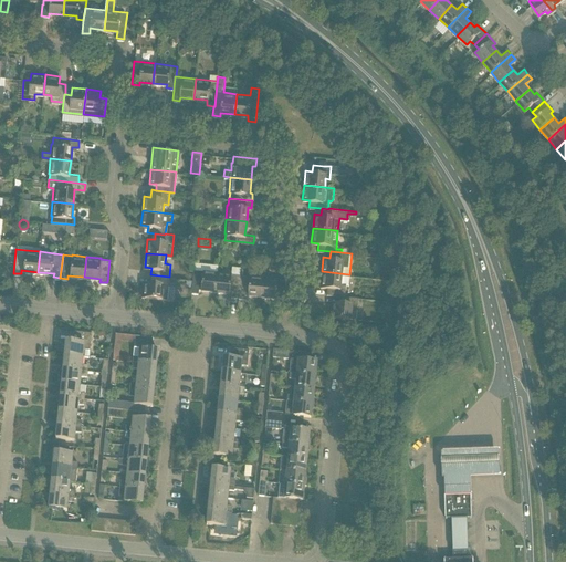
[(191,285),(191,291),(198,292),(198,289),(199,288),(201,288),(201,289),(215,291),(217,270),(218,263),(194,260),(194,269),(192,279),(191,285)]
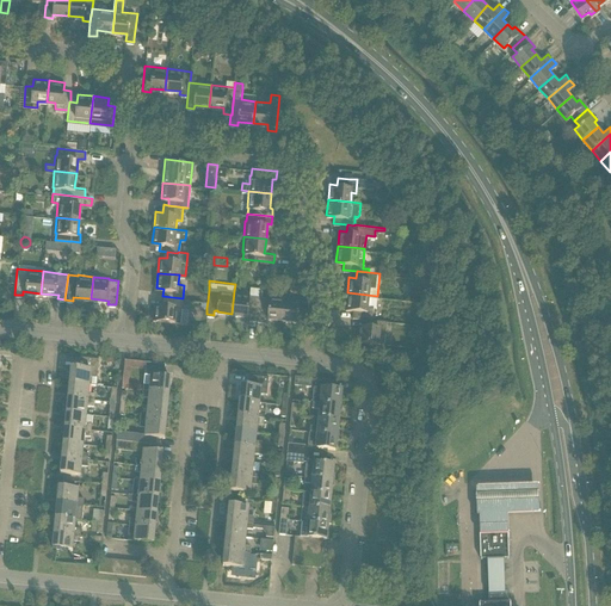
[(418,298),(419,290),(408,289),(407,297),(418,298)]
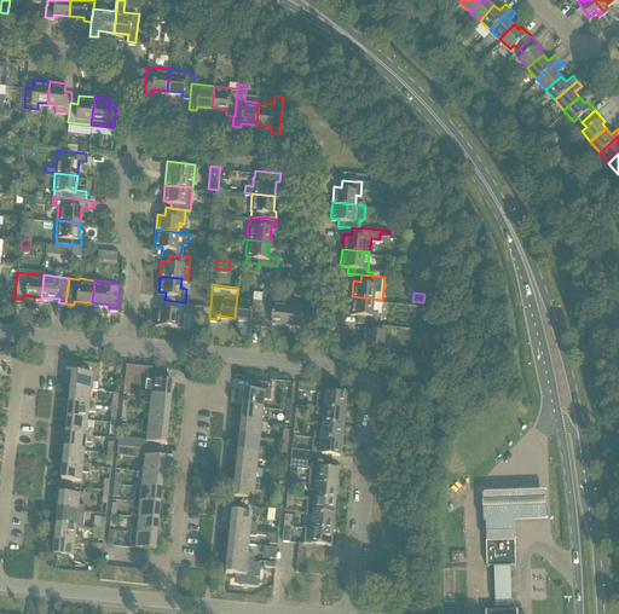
[(237,295),(235,318),(250,319),(250,318),(253,318),(253,319),(253,323),(260,324),(262,299),(253,297),(253,296),(237,295)]
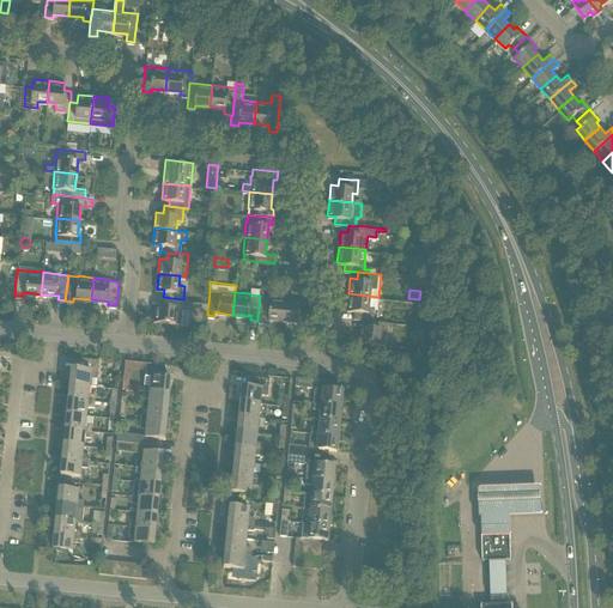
[(349,293),(346,309),(354,310),(353,317),(368,318),(374,320),(374,318),(374,316),(375,306),(377,306),(378,297),(349,293)]
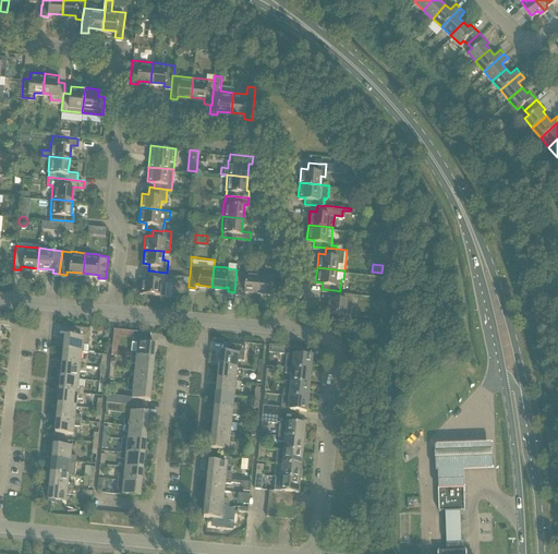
[(237,269),(234,292),(241,292),(242,289),(242,288),(244,289),(244,290),(257,291),(259,271),(245,269),(245,271),(237,269)]
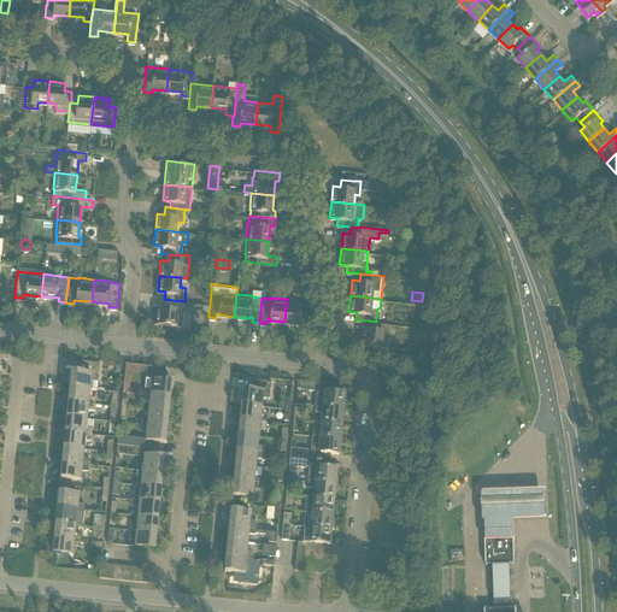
[(156,305),(154,321),(176,323),(182,324),(183,315),(184,302),(184,301),(164,299),(164,306),(156,305)]
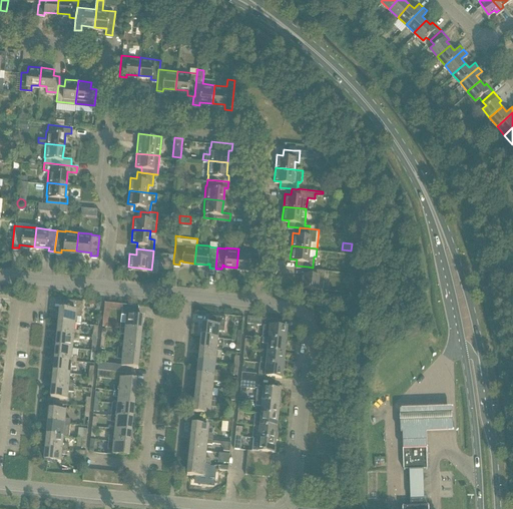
[(238,248),(236,268),(249,269),(249,268),(251,268),(251,269),(251,273),(259,273),(261,251),(252,250),(238,248)]
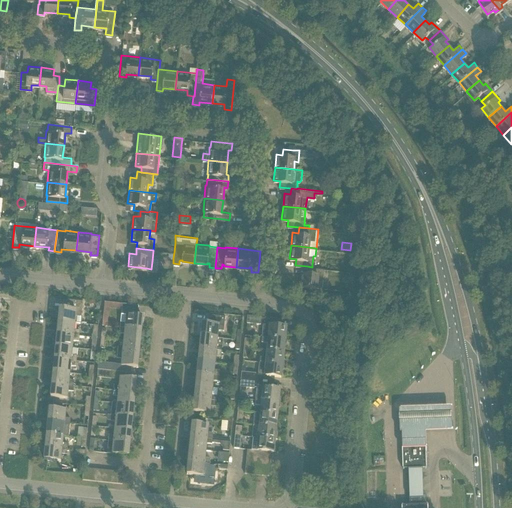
[(300,271),(299,284),(321,287),(323,277),(323,268),(323,267),(317,267),(312,266),(312,267),(307,266),(306,272),(300,271)]
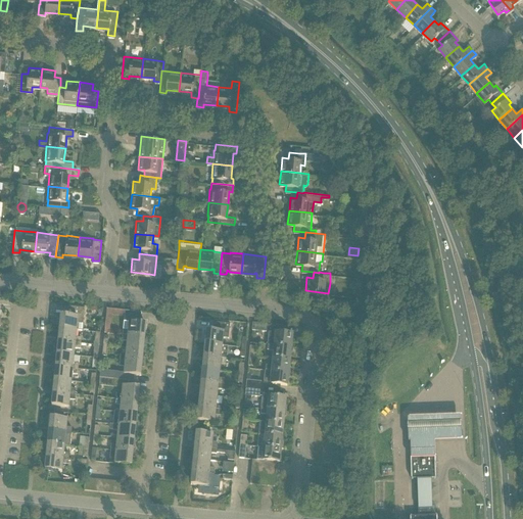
[(83,321),(84,305),(67,303),(66,313),(60,312),(59,325),(77,327),(77,320),(83,321)]
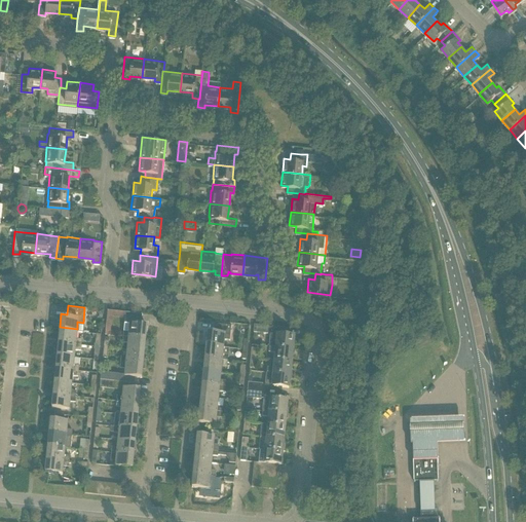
[(124,315),(123,334),(145,336),(147,323),(141,323),(142,314),(142,311),(125,309),(124,315)]
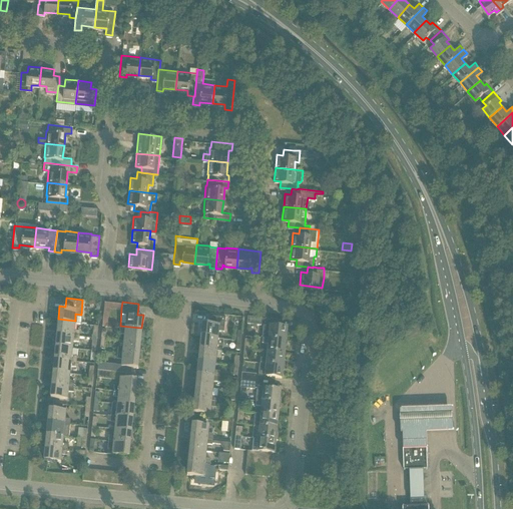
[(223,329),(225,315),(209,313),(208,322),(202,321),(201,334),(217,336),(218,329),(223,329)]
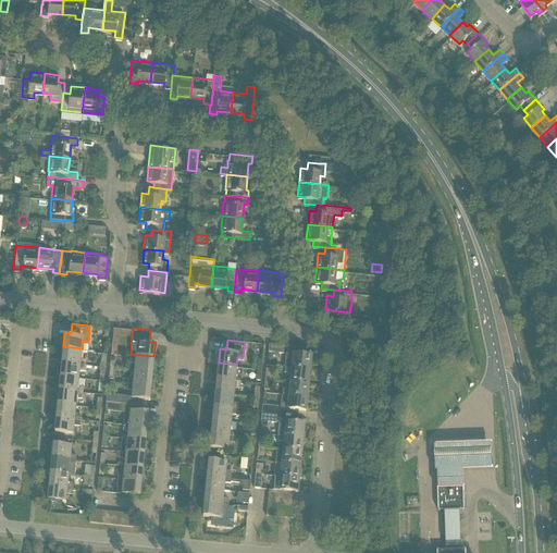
[(283,351),(284,342),(269,341),(268,348),(283,351)]
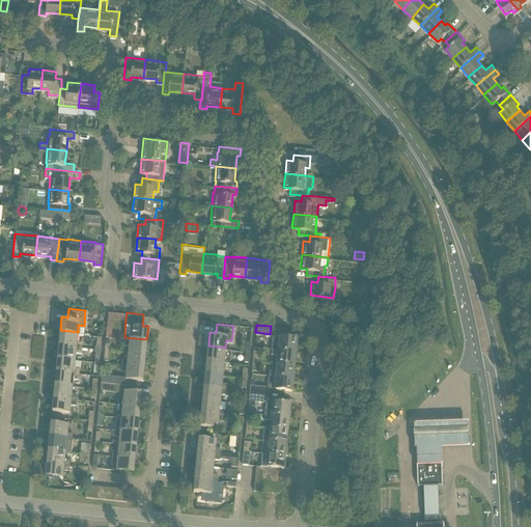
[(82,345),(82,340),(77,339),(78,332),(60,330),(59,343),(82,345)]
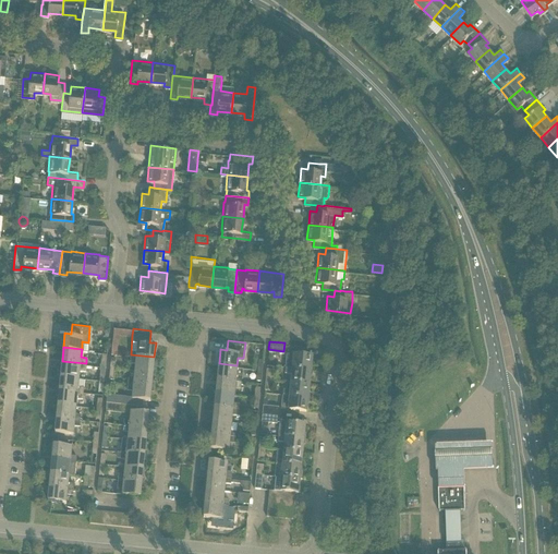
[(311,368),(312,353),(287,351),(284,364),(311,368)]
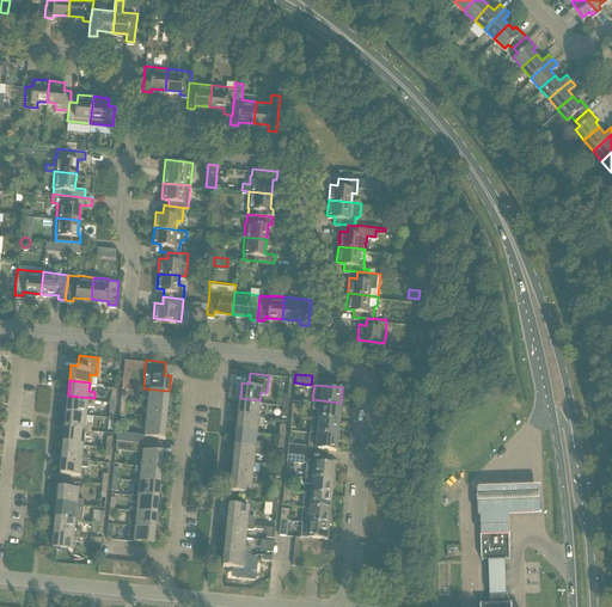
[(167,405),(169,391),(144,388),(142,394),(148,396),(147,404),(167,405)]
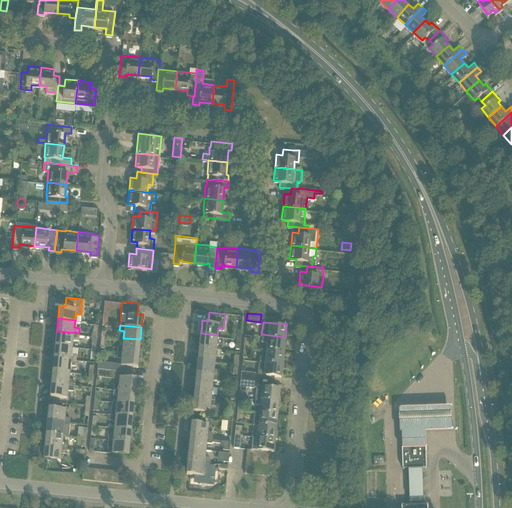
[(78,339),(79,333),(57,331),(55,343),(72,345),(73,338),(78,339)]
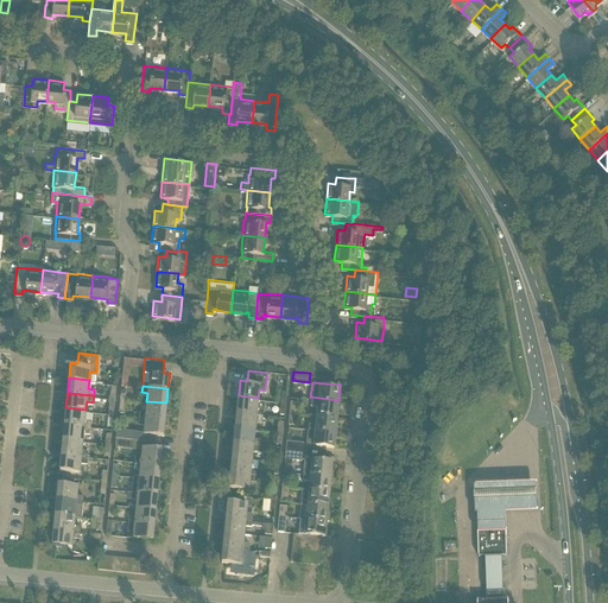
[(258,398),(239,395),(236,411),(263,413),(264,407),(265,398),(258,398)]
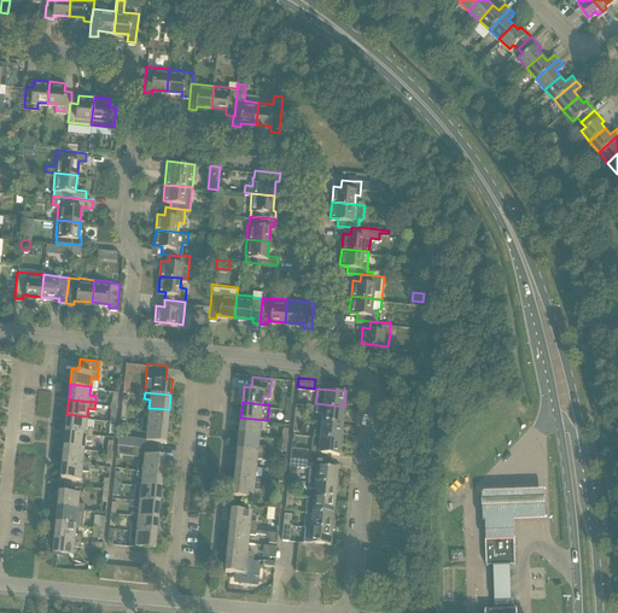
[(342,421),(344,407),(315,403),(315,410),(324,410),(322,420),(342,421)]
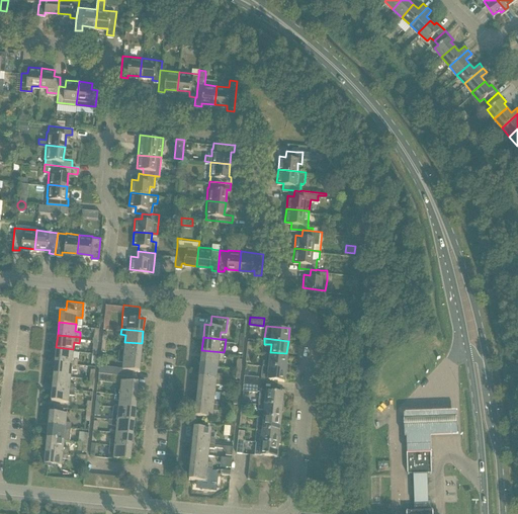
[(141,356),(142,343),(124,342),(123,349),(118,348),(118,354),(141,356)]
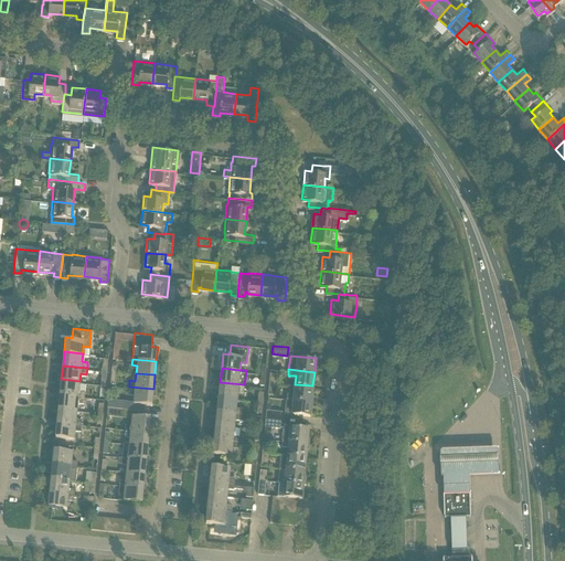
[(84,395),(85,390),(80,389),(80,381),(61,379),(60,393),(84,395)]
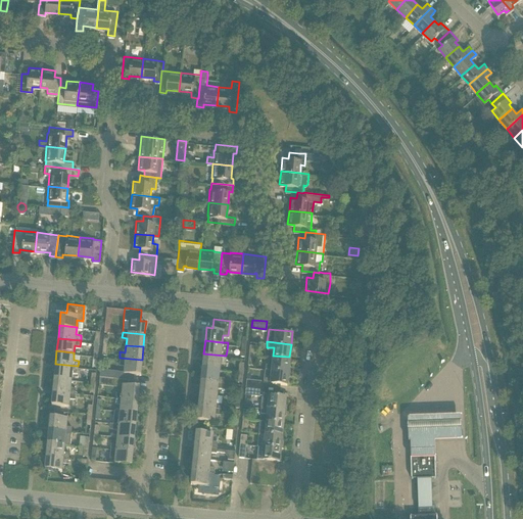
[(226,361),(226,356),(203,354),(202,366),(220,368),(220,361),(226,361)]
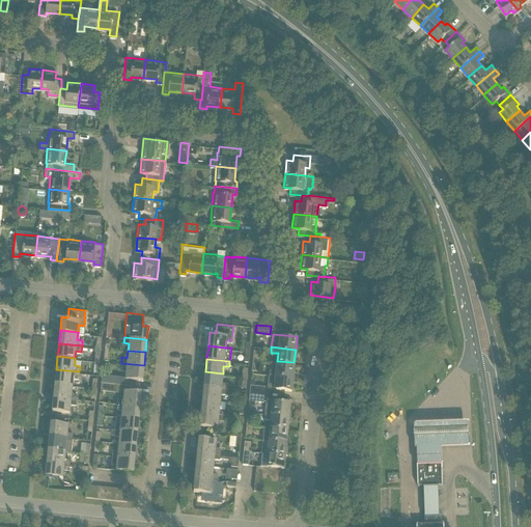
[(292,376),(294,362),(277,361),(276,368),(270,367),(269,372),(292,376)]
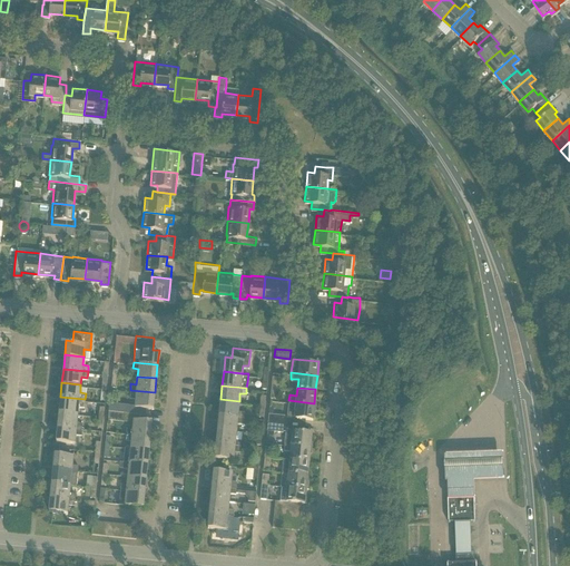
[(154,407),(155,392),(130,390),(129,396),(135,397),(135,402),(126,401),(126,402),(109,400),(108,409),(125,410),(145,412),(146,406),(154,407)]
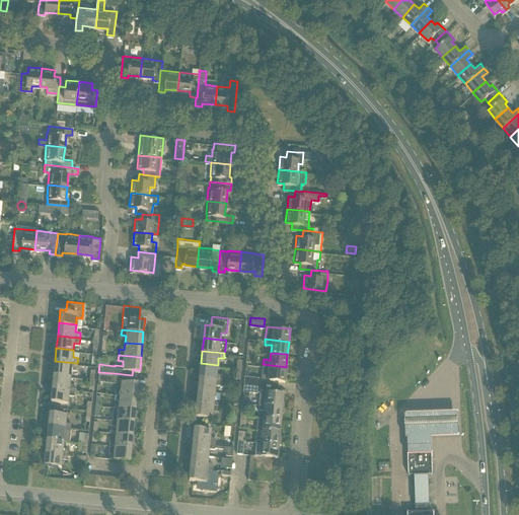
[(77,369),(77,363),(55,361),(54,373),(71,375),(71,368),(77,369)]
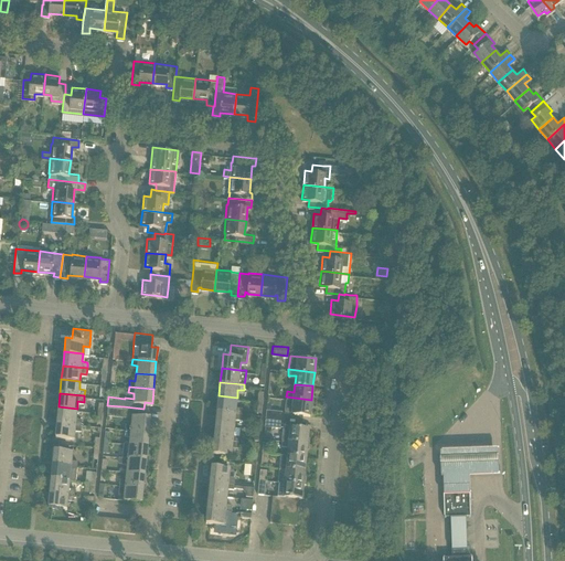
[(242,412),(242,406),(236,405),(237,398),(219,395),(217,410),(242,412)]
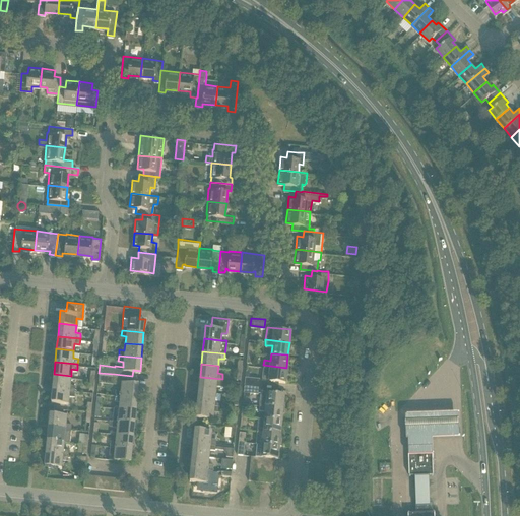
[(262,378),(278,380),(285,380),(286,368),(263,365),(262,378)]
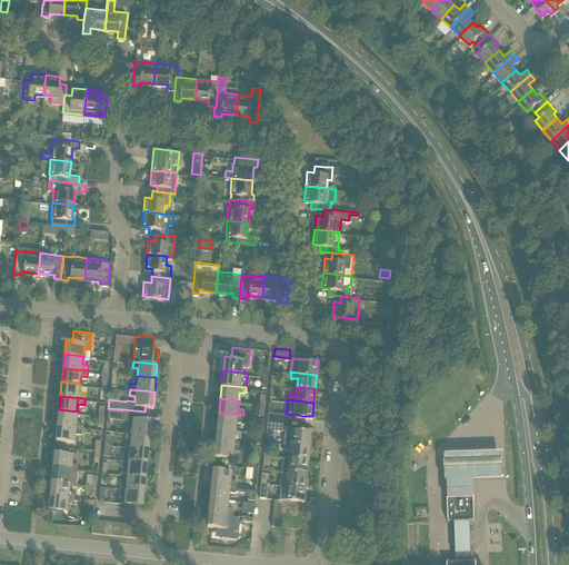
[(123,418),(125,409),(108,408),(107,416),(123,418)]
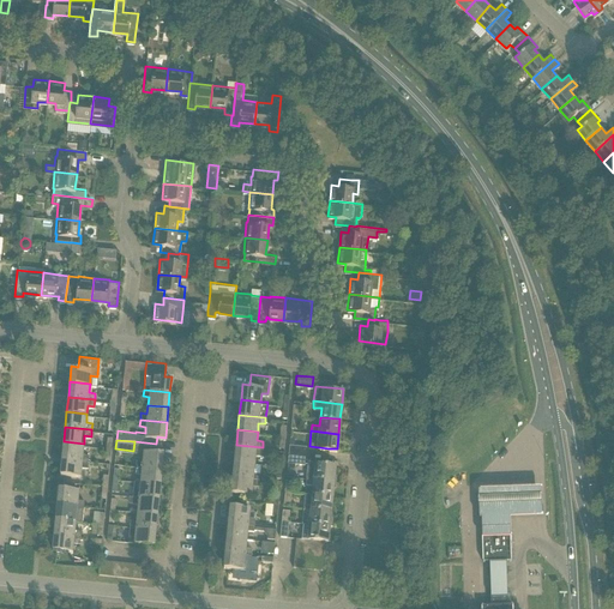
[(89,459),(89,453),(83,452),(84,444),(64,441),(61,457),(89,459)]
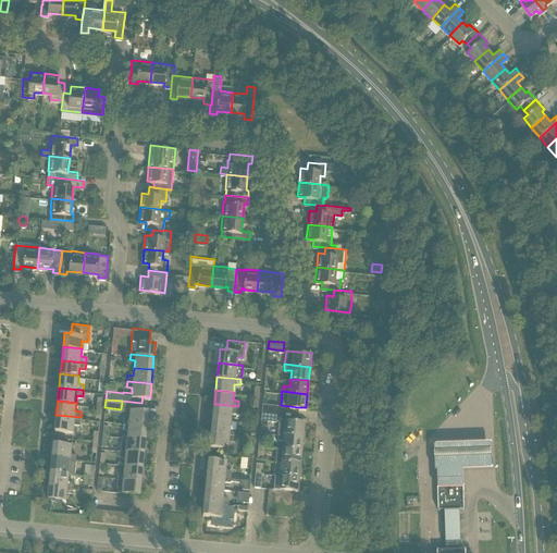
[(262,402),(261,409),(277,412),(277,404),(277,403),(267,402),(262,402)]
